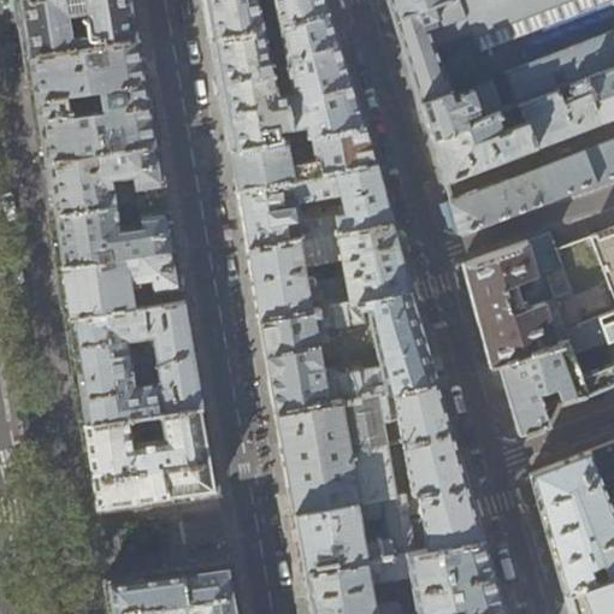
[(28,58),(141,40),(133,0),(18,0),(21,15),(28,58)]
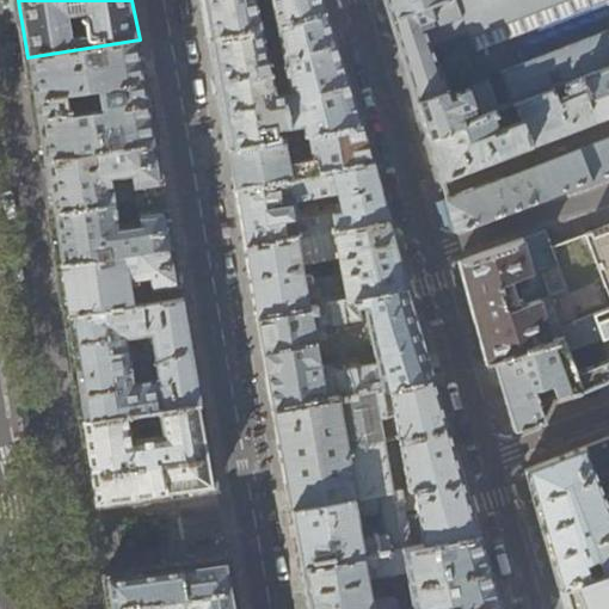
[(254,0),(203,0),(210,41),(270,30),(268,16),(258,18),(254,0)]
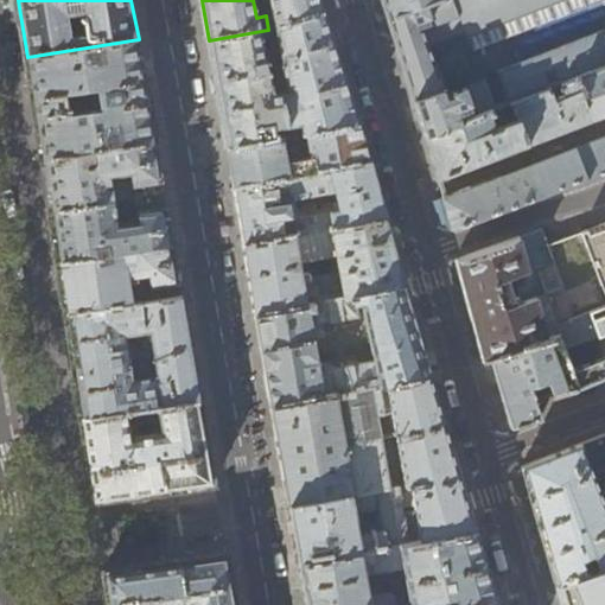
[(269,0),(273,13),(266,16),(268,30),(275,29),(325,14),(320,0),(269,0)]
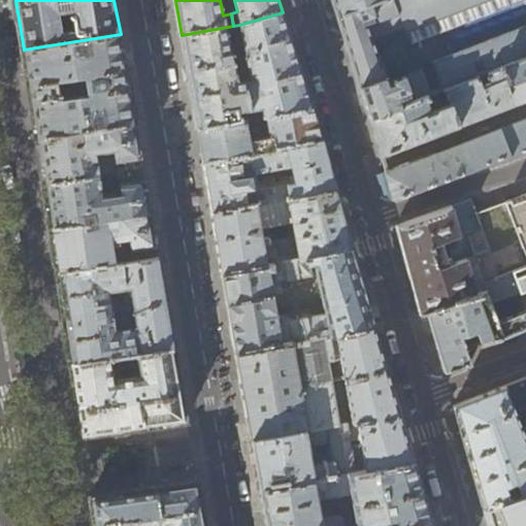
[(420,73),(384,85),(364,29),(381,23),(375,5),(390,0),(333,0),(363,99),(364,99),(371,120),(428,98),(420,73)]
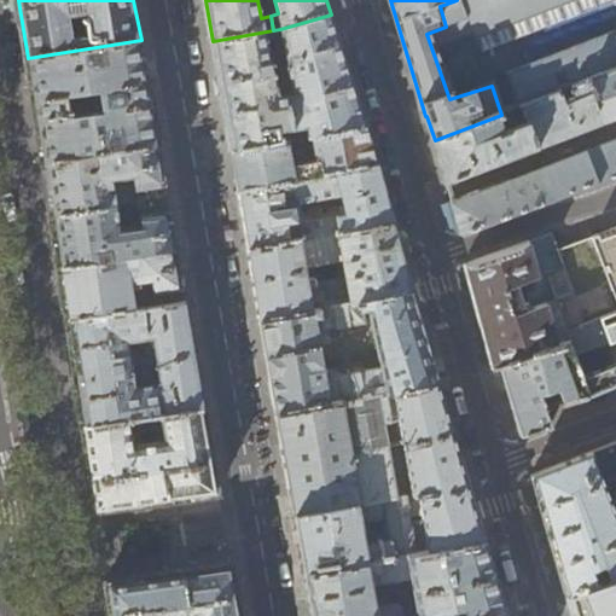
[(459,0),(475,41),(583,0),(459,0)]
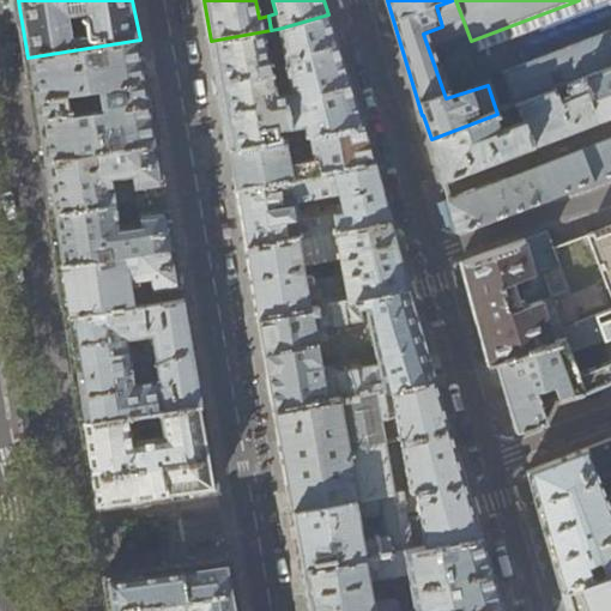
[(476,52),(610,1),(610,0),(579,0),(471,41),(476,52)]
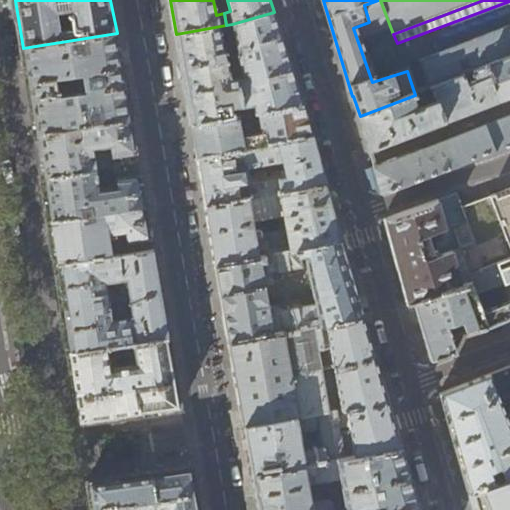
[(232,24),(226,25),(228,36),(235,35),(239,57),(233,58),(244,107),(255,105),(257,114),(259,114),(304,106),(290,61),(274,12),(232,24)]
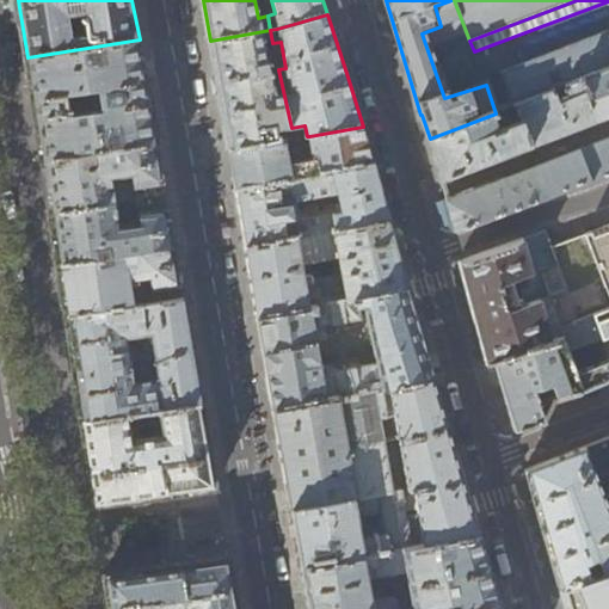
[(270,30),(210,41),(220,96),(227,131),(229,149),(280,141),(277,130),(291,128),(278,69),(270,72),(264,45),(272,43),(270,30)]
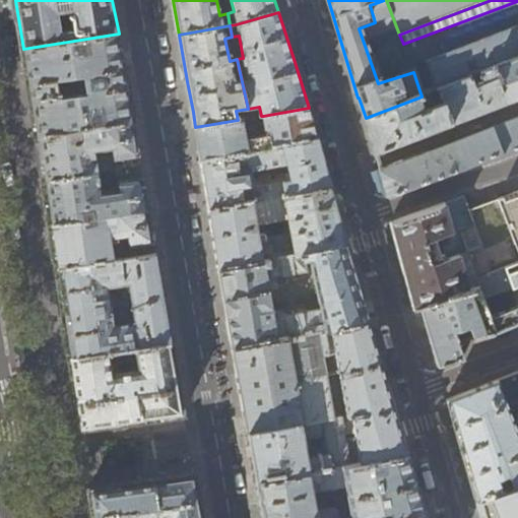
[(434,91),(517,59),(517,27),(425,64),(434,91)]
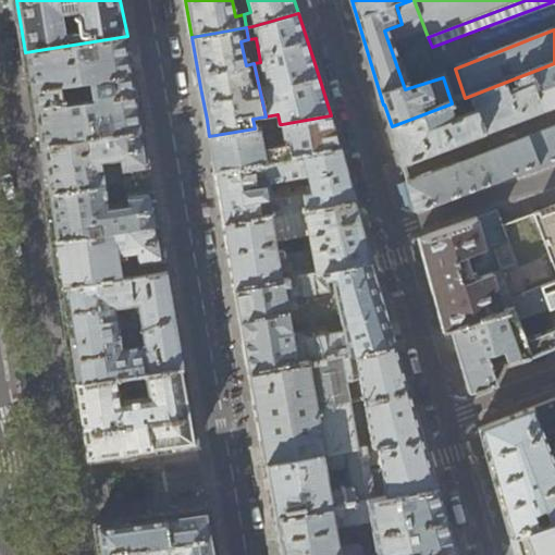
[(29,82),(39,147),(144,132),(136,88),(127,36),(25,52),(29,82)]
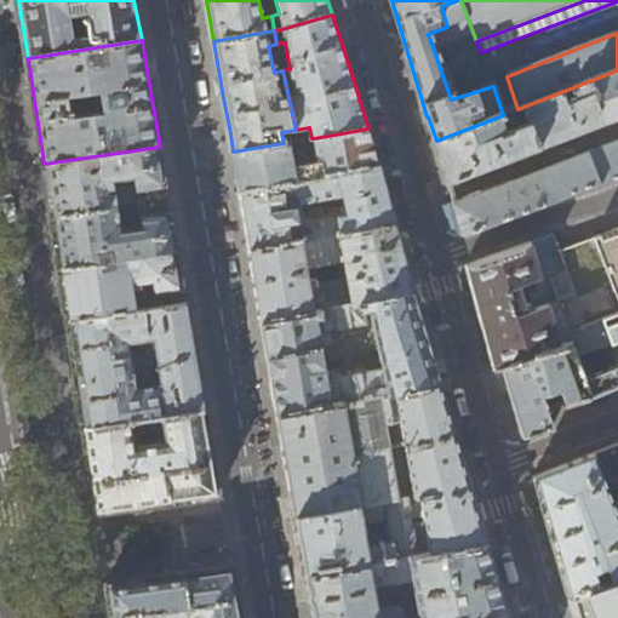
[(503,115),(436,141),(450,184),(617,121),(617,143),(456,204),(465,236),(614,182),(617,181),(617,70),(518,109),(503,115)]
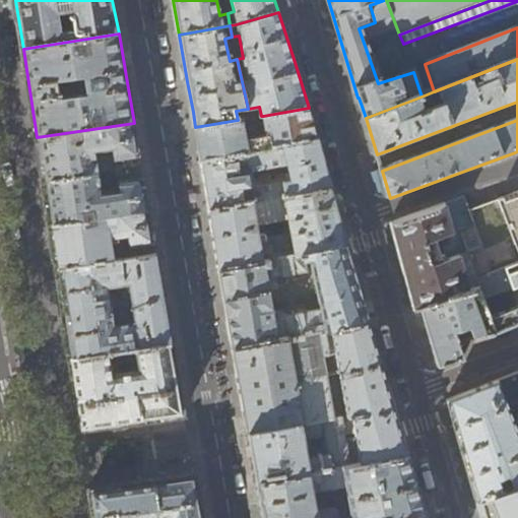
[(309,108),(263,116),(266,137),(246,141),(242,119),(238,120),(195,127),(197,140),(201,163),(318,141),(313,122),(309,108)]
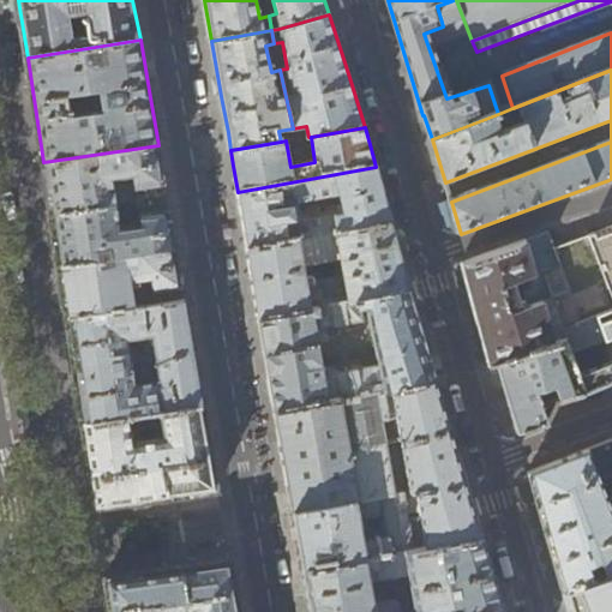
[(45,172),(58,256),(59,267),(177,249),(173,223),(163,171),(159,145),(43,162),(45,172)]
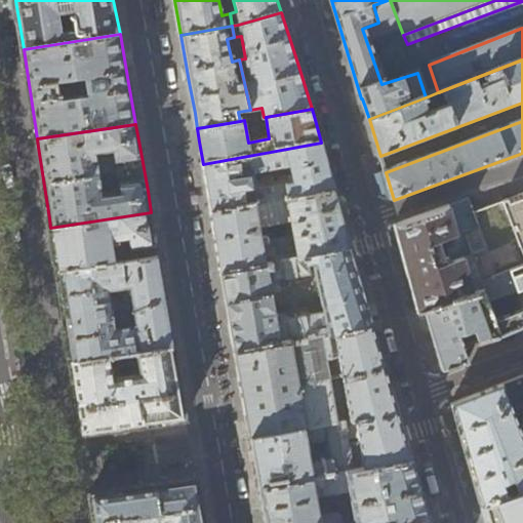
[(207,185),(212,213),(335,191),(327,162),(321,143),(203,164),(207,185)]
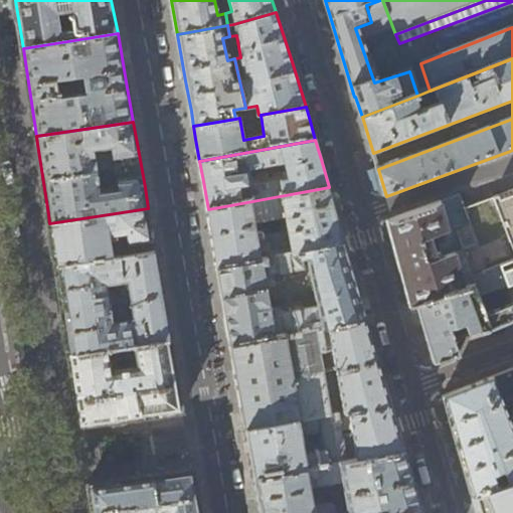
[(303,252),(307,251),(346,244),(338,218),(329,187),(208,209),(212,233),(218,267),(303,252)]
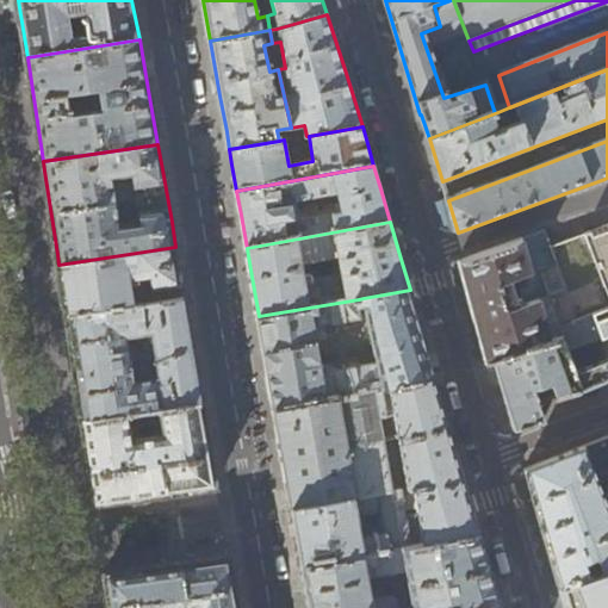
[(607,227),(550,248),(557,267),(565,291),(576,323),(591,317),(607,310),(607,227)]
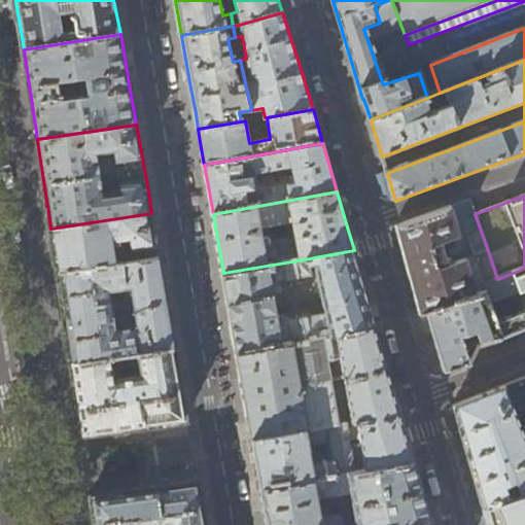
[(475,214),(469,200),(396,228),(408,270),(419,315),(427,312),(485,292),(483,284),(497,279),(488,251),(448,266),(444,252),(452,249),(462,243),(460,238),(481,231),(475,214)]
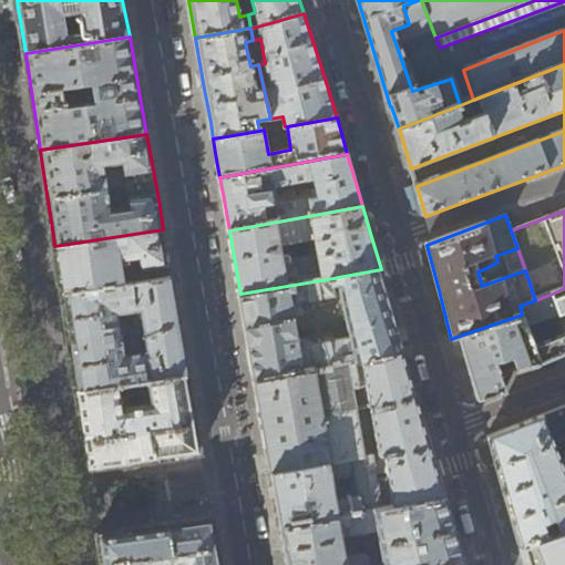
[(167,254),(163,229),(54,246),(57,257),(62,295),(172,277),(167,254)]
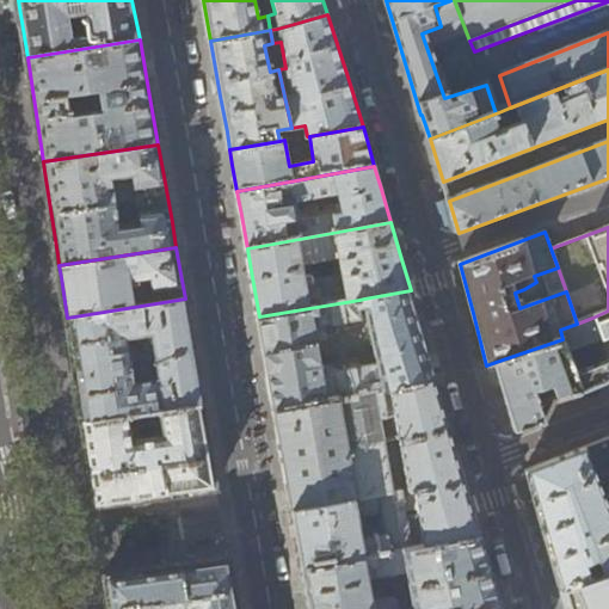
[(411,290),(364,299),(379,364),(383,389),(436,380),(424,337),(411,290)]
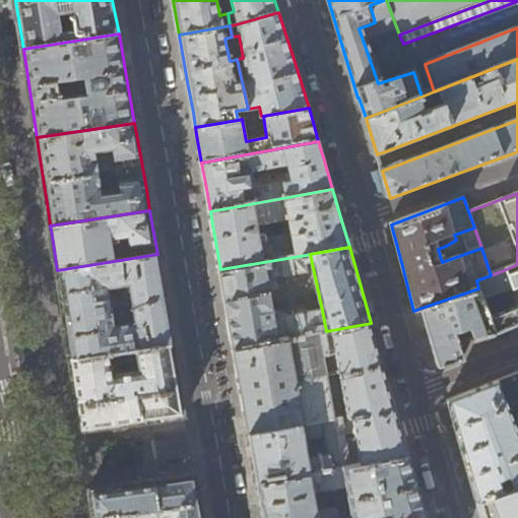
[(166,300),(157,254),(57,270),(64,318),(70,361),(109,354),(136,349),(173,343),(166,300)]
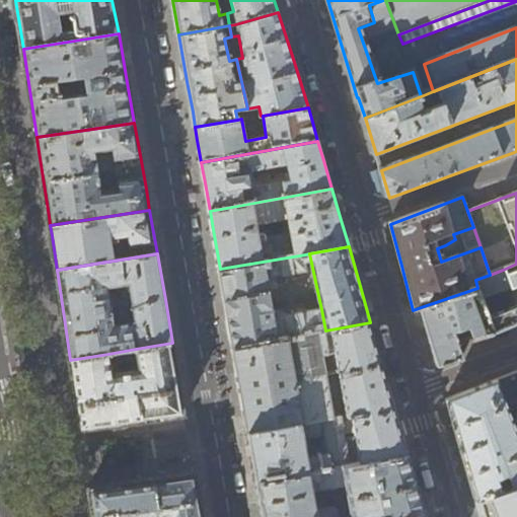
[(305,254),(220,269),(227,308),(233,347),(325,330),(321,309),(273,318),(268,291),(277,289),(275,279),(308,273),(305,254)]
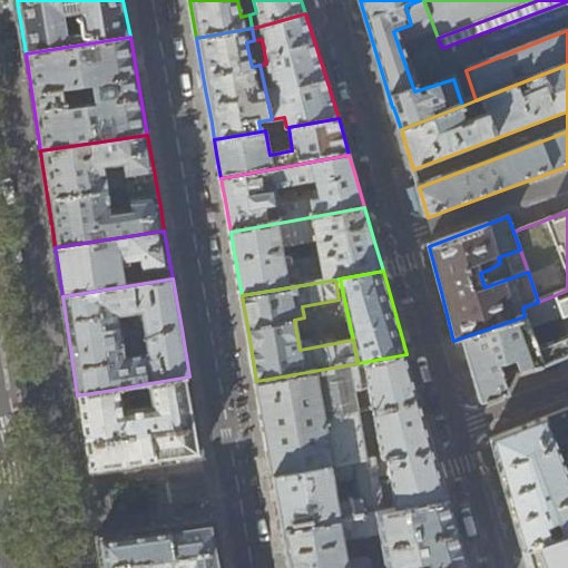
[(567,290),(552,296),(561,319),(567,334),(567,290)]
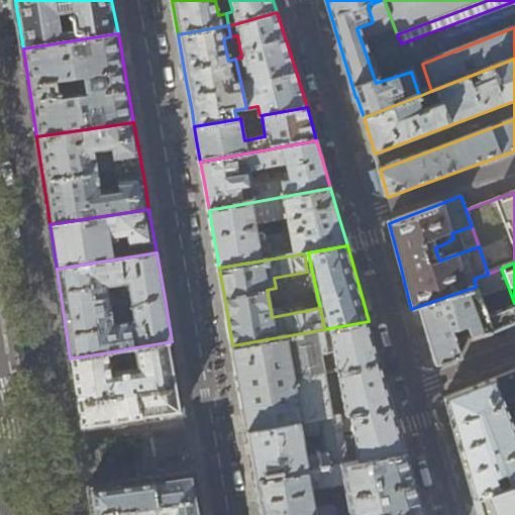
[(482,298),(509,289),(501,269),(488,274),(474,279),(476,287),(419,306),(419,307),(427,335),(436,366),(459,356),(455,343),(460,341),(457,331),(468,327),(471,337),(483,333),(514,321),(514,306),(489,317),(482,298)]
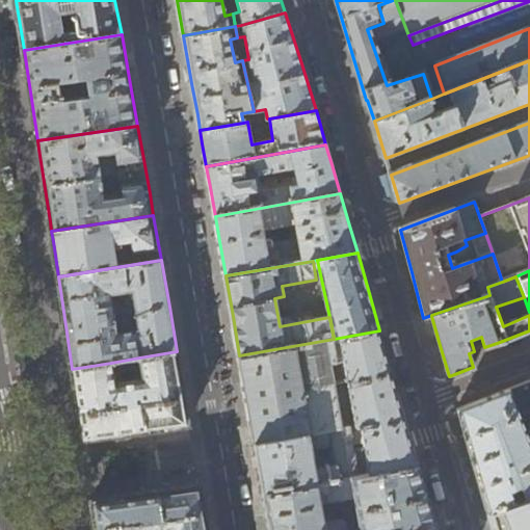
[(379,330),(334,339),(239,355),(247,399),(255,445),(343,429),(335,387),(348,383),(356,426),(355,426),(355,428),(361,428),(365,450),(360,451),(358,439),(352,440),(359,477),(419,467),(401,404),(379,330)]
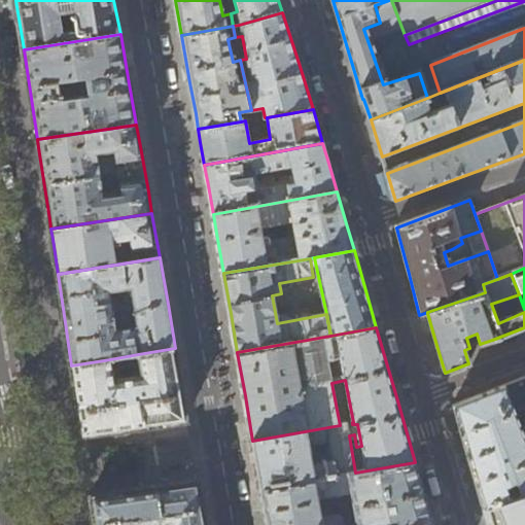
[(177,360),(175,348),(138,354),(141,377),(114,381),(110,359),(71,365),(77,404),(82,439),(188,421),(183,390),(177,360)]
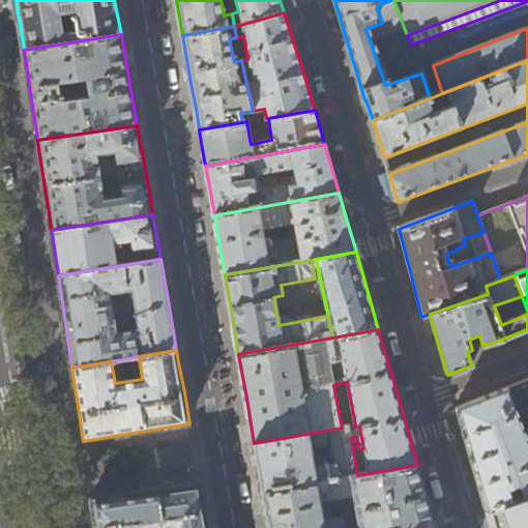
[(527,380),(457,408),(473,463),(487,510),(527,495),(527,439),(526,440),(518,418),(527,414),(527,380)]
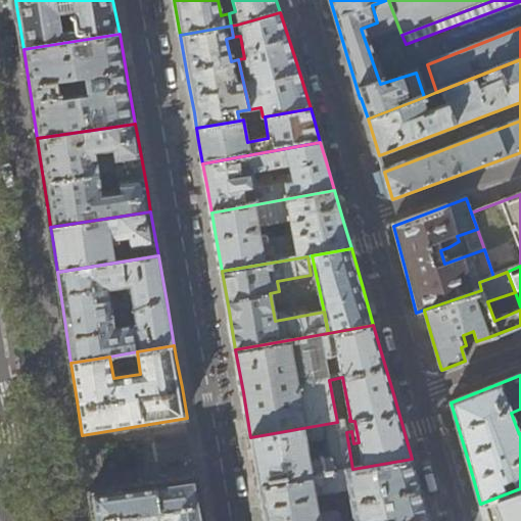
[(259,486),(352,469),(346,432),(344,421),(337,422),(250,437),(254,461),(259,486)]
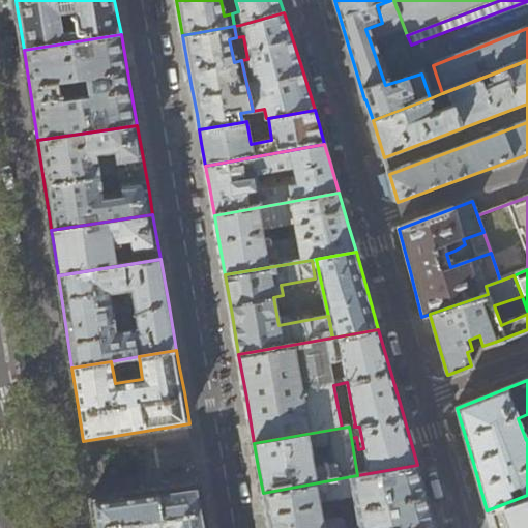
[(417,465),(357,475),(263,493),(268,524),(269,527),(347,527),(346,524),(341,520),(324,523),(321,503),(353,498),(359,527),(387,527),(387,525),(398,523),(399,527),(436,527),(427,496),(417,465)]
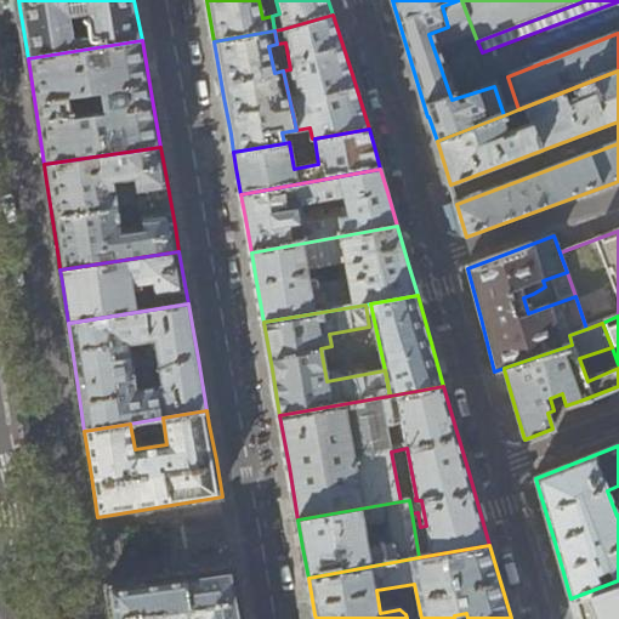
[(244,618),(243,613),(234,568),(108,589),(112,618),(244,618)]
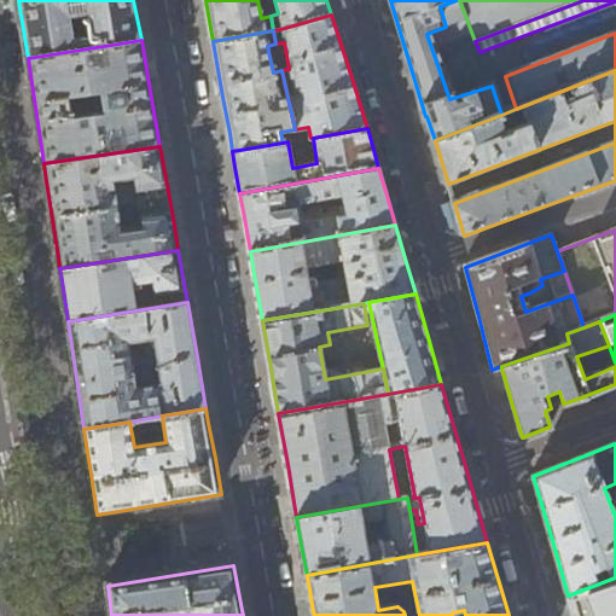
[(615,577),(568,596),(573,615),(615,615),(615,577)]
